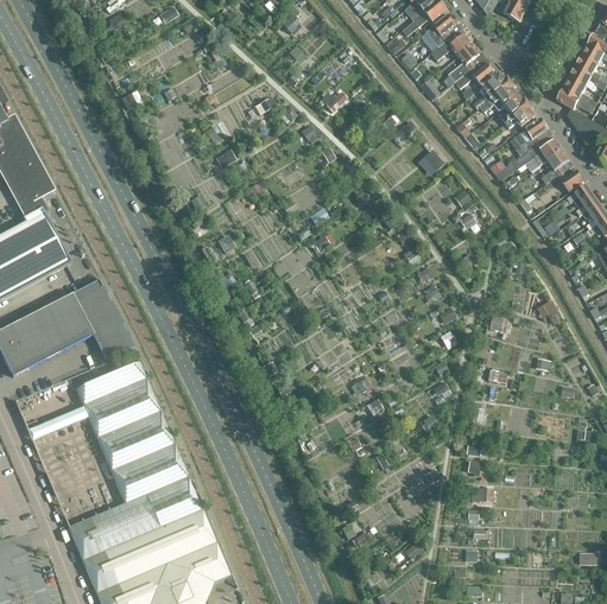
[(273,11),(282,2),(279,0),(267,0),(265,2),(273,11)]
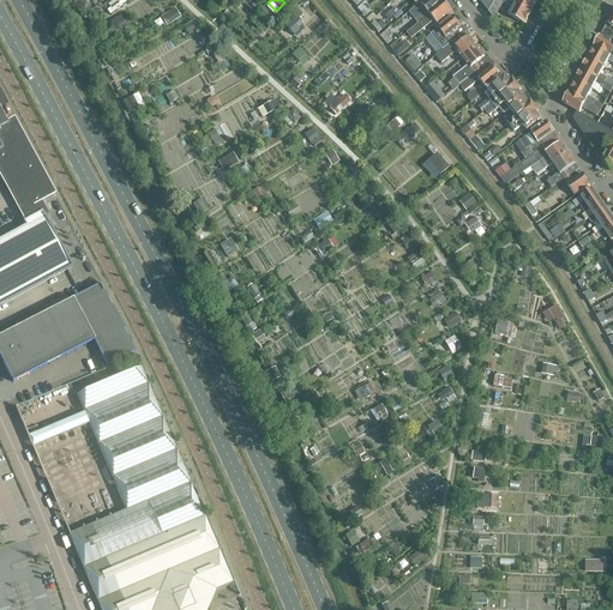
[(356,5),(361,10),(370,2),(367,0),(362,0),(356,5)]
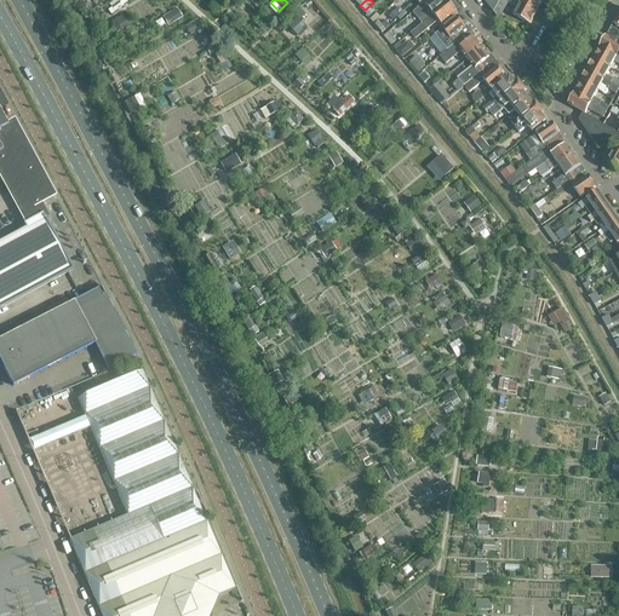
[(433,12),(447,0),(424,0),(420,4),(412,10),(420,21),(433,11),(433,12)]
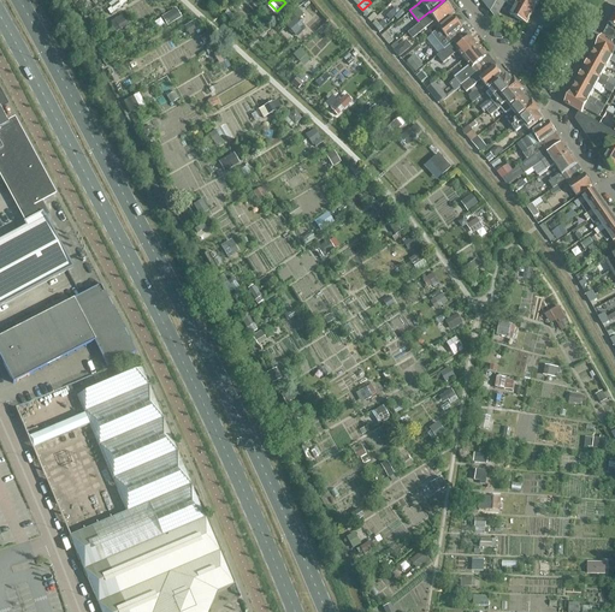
[(430,11),(418,21),(419,21),(409,29),(413,34),(435,17),(439,23),(454,11),(444,0),(430,12),(430,11)]
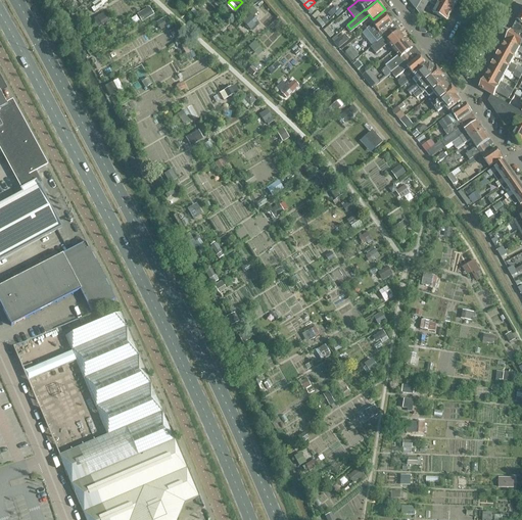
[(429,1),(429,0),(409,0),(416,8),(420,13),(428,0),(429,1)]
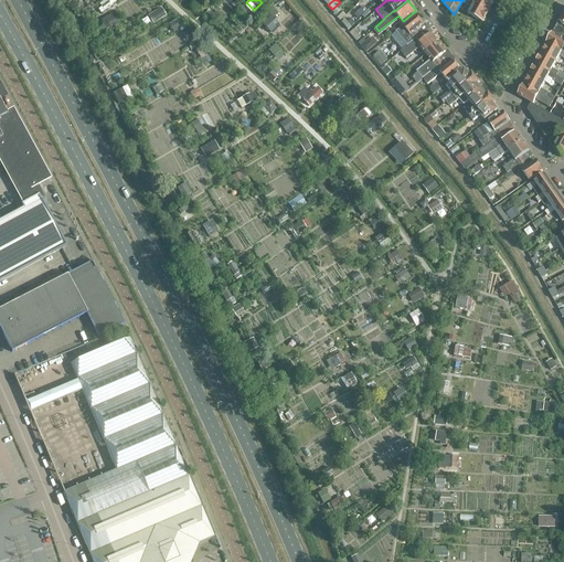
[(464,0),(464,1),(470,4),(467,11),(482,20),(488,9),(471,0),(464,0)]
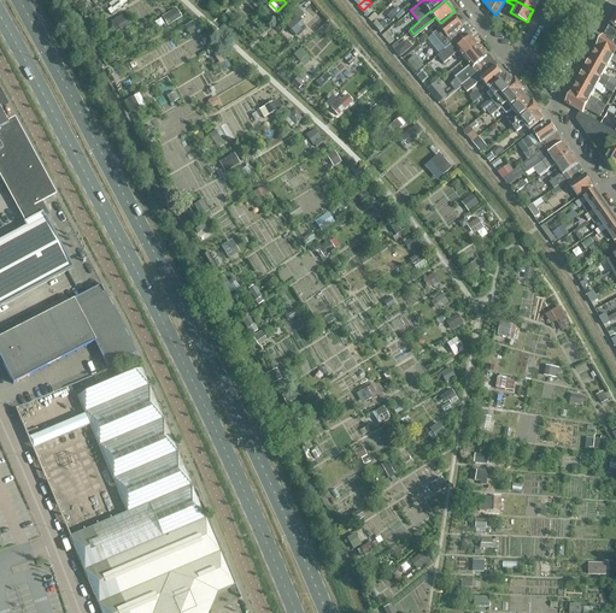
[(515,0),(533,10),(538,0),(515,0)]
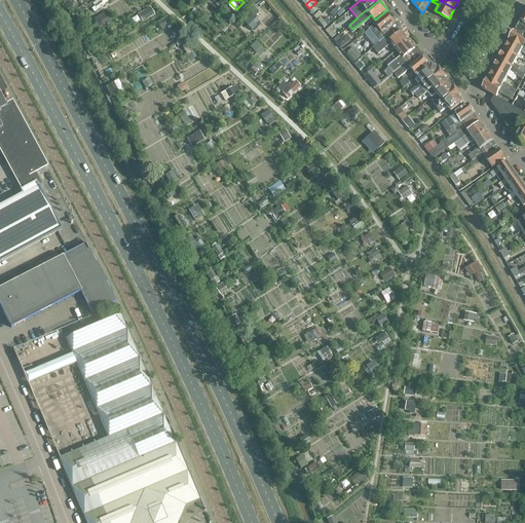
[(149,3),(140,8),(141,10),(144,15),(145,16),(154,11),(149,3)]
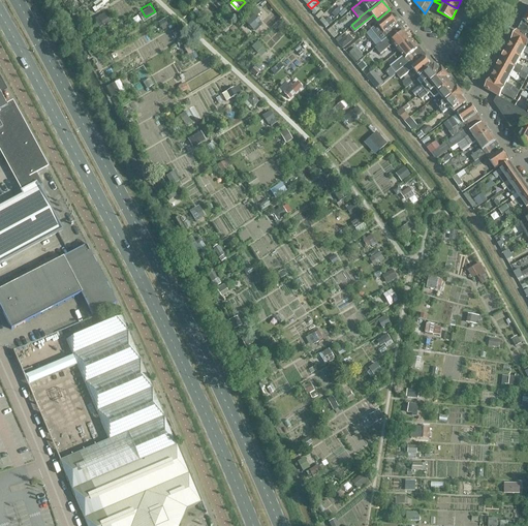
[(517,27),(527,32),(527,6),(522,18),(517,27)]
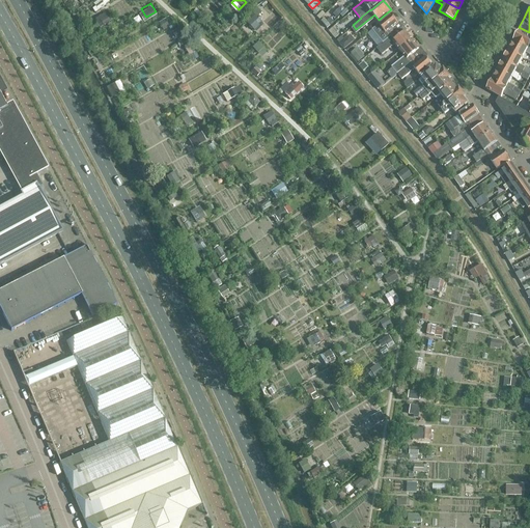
[(105,8),(96,12),(102,22),(110,18),(105,8)]
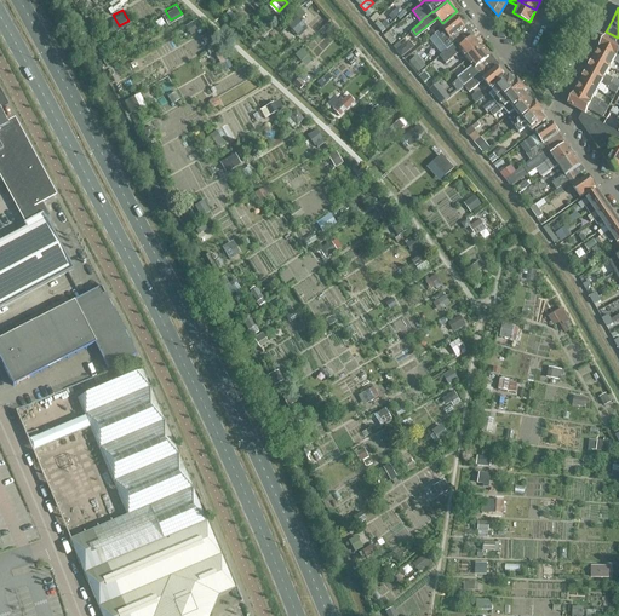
[(170,18),(166,12),(159,16),(164,23),(170,18)]
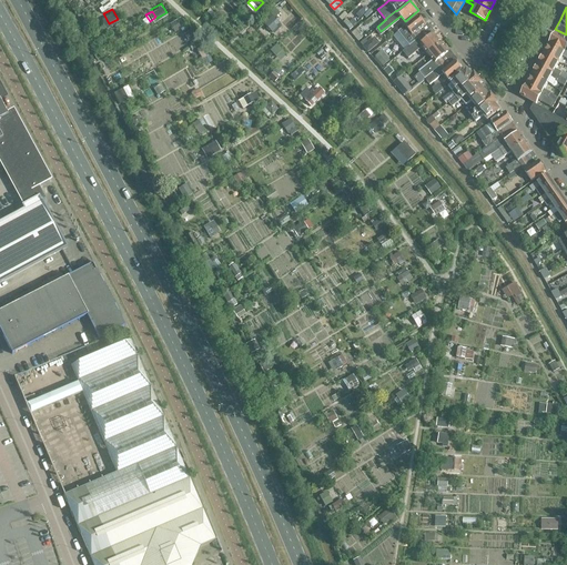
[(264,21),(274,28),(281,18),(271,11),(264,21)]
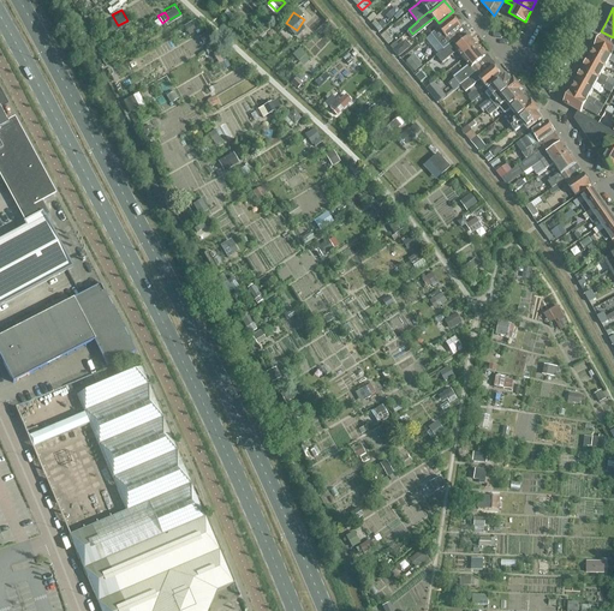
[(195,13),(182,23),(188,33),(202,24),(195,13)]
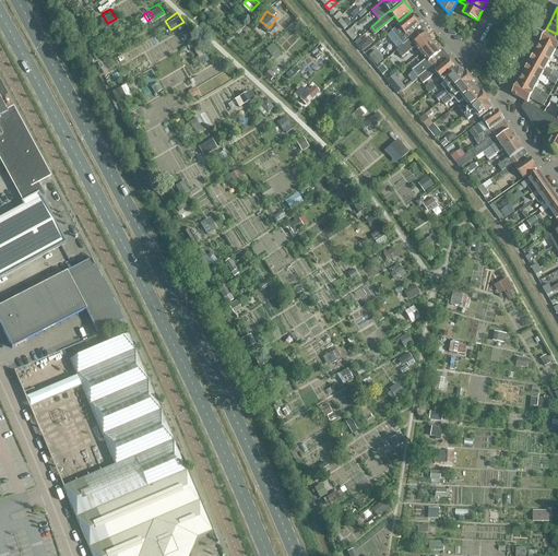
[(402,43),(408,37),(415,32),(424,25),(420,21),(418,22),(411,13),(391,30),(402,43)]
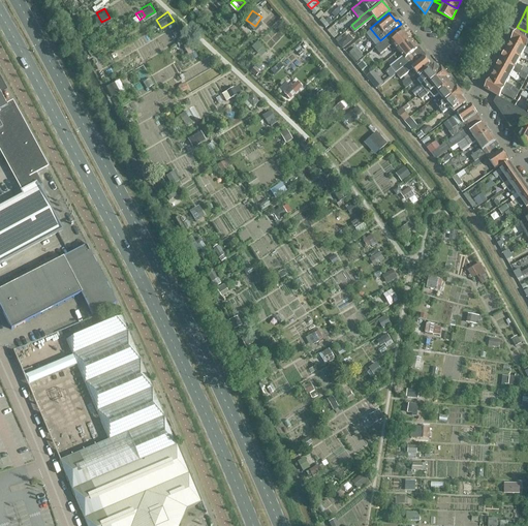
[(317,18),(322,24),(325,21),(320,14),(317,18)]
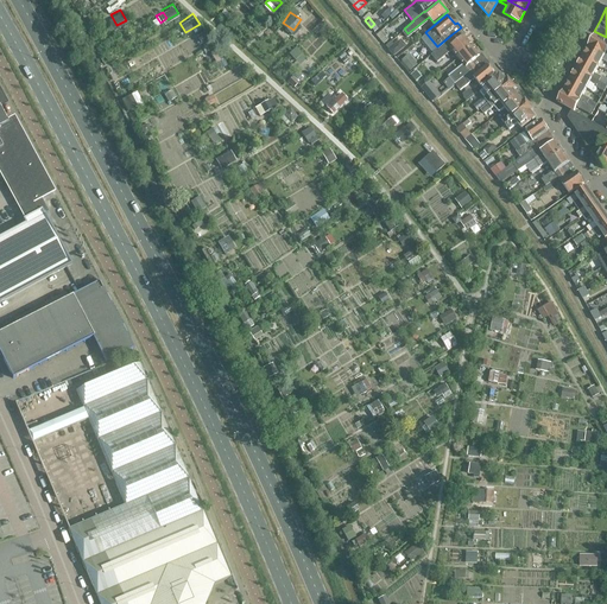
[(451,49),(456,55),(472,44),(463,33),(466,32),(461,27),(451,35),(444,40),(446,40),(430,52),(436,61),(451,49)]
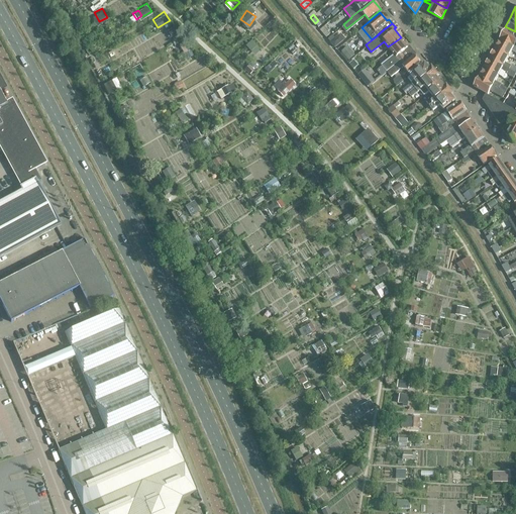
[(319,27),(325,34),(329,31),(323,24),(319,27)]
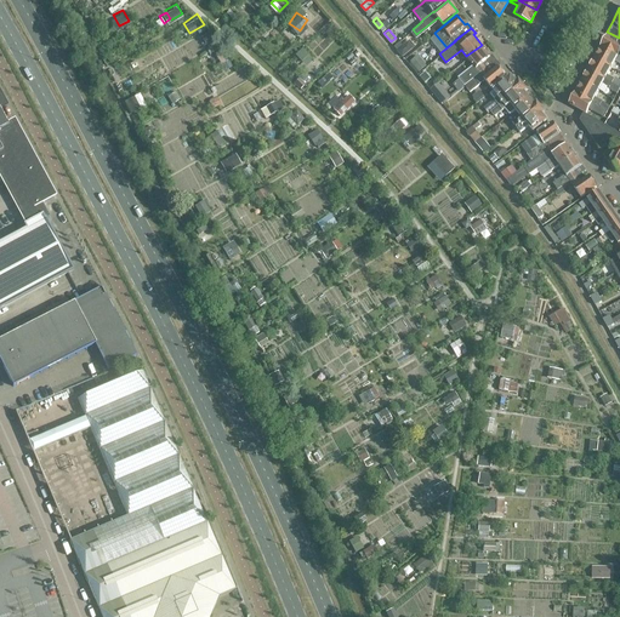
[(619,40),(606,34),(599,45),(619,56),(619,50),(619,46),(619,40)]
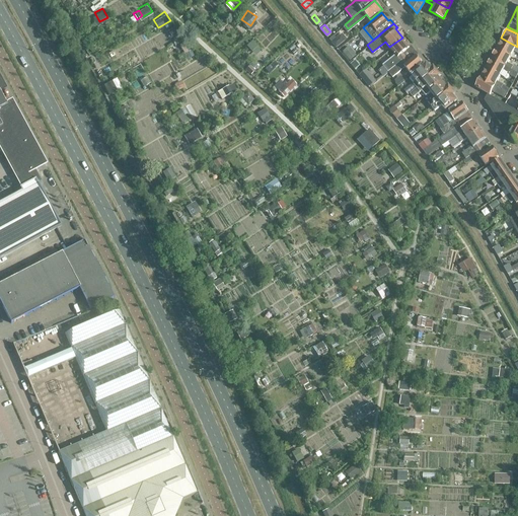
[(331,38),(337,44),(347,35),(342,30),(331,38)]
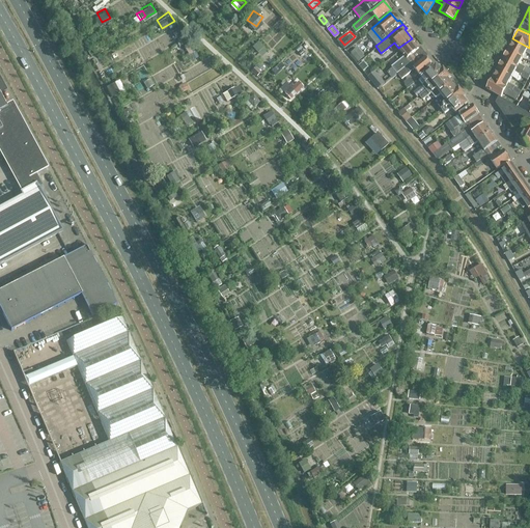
[(412,38),(398,48),(403,55),(391,65),(396,72),(410,61),(423,50),(420,45),(418,47),(412,38)]
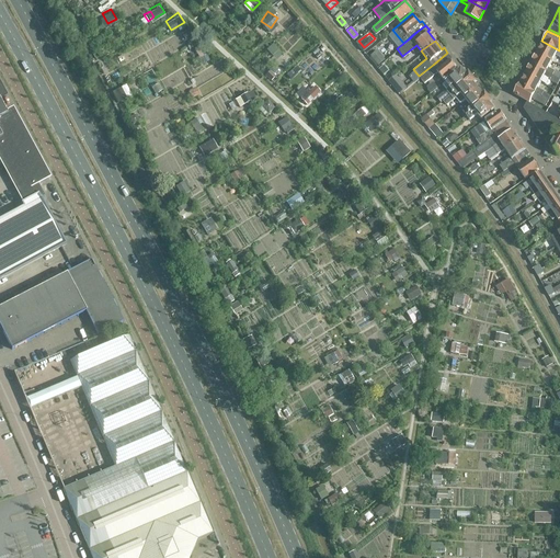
[(559,50),(541,41),(536,50),(551,59),(555,53),(559,55),(559,50)]
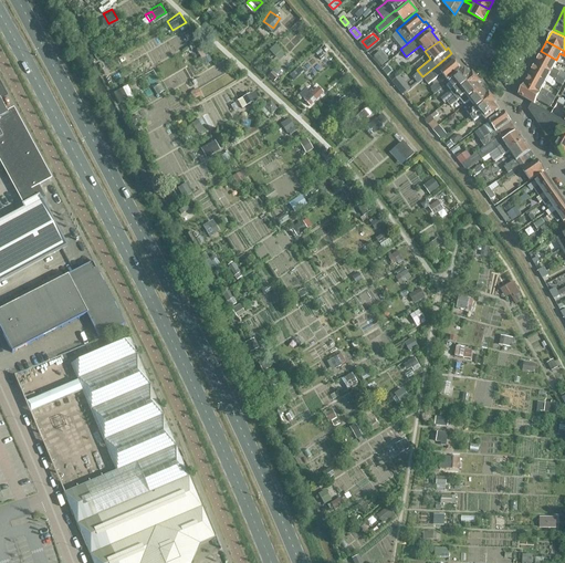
[(195,47),(201,55),(205,53),(199,43),(195,47)]
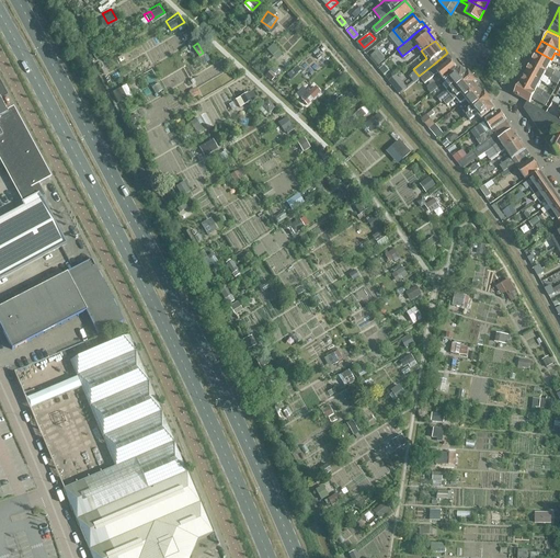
[(369,54),(378,64),(385,57),(377,48),(369,54)]
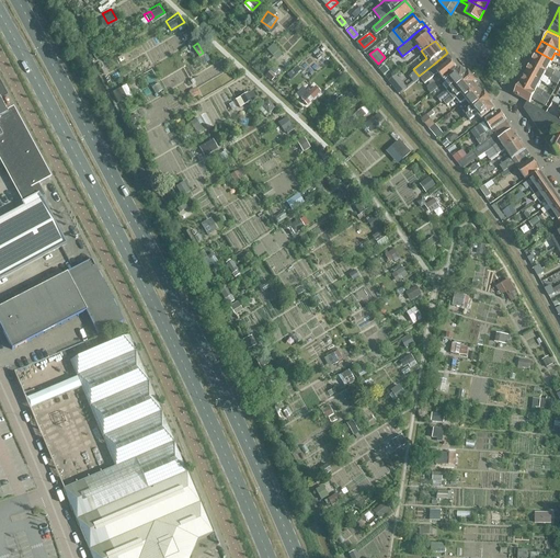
[(203,53),(200,55),(203,60),(209,57),(206,50),(203,53)]
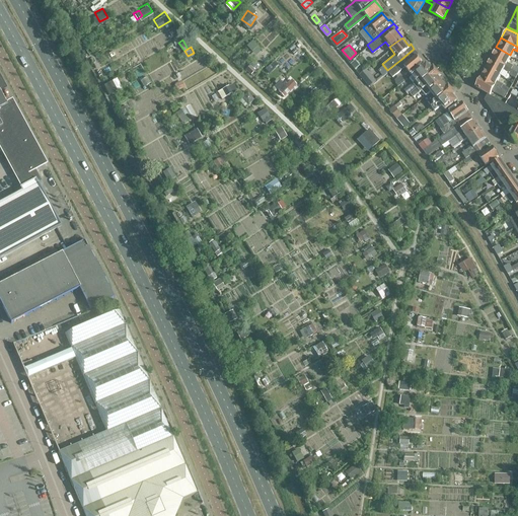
[(496,47),(491,57),(510,68),(517,71),(517,69),(517,65),(515,64),(514,65),(506,61),(510,55),(496,47)]
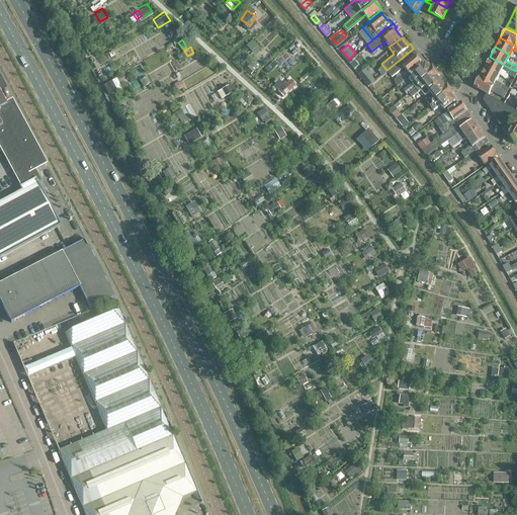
[(417,53),(413,49),(400,60),(394,64),(390,68),(393,71),(396,69),(397,68),(403,64),(409,72),(422,62),(415,54),(417,53)]
